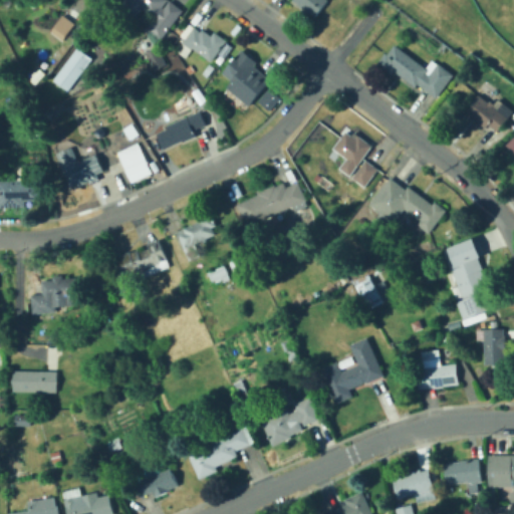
[(125,0),(170,0),(186,12),(163,42),(148,31),(156,20),(144,10),(130,27),(114,15),(125,0)]
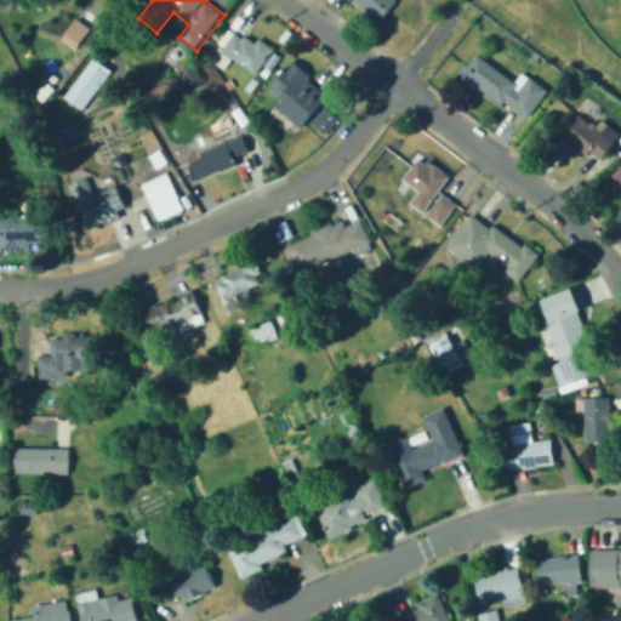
[(398,0),(381,21),(354,0),(398,0)]
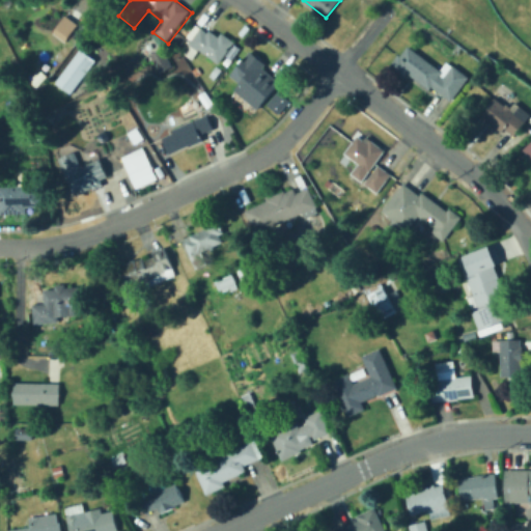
[(213,14),(206,21),(201,17),(208,9),(213,14)]
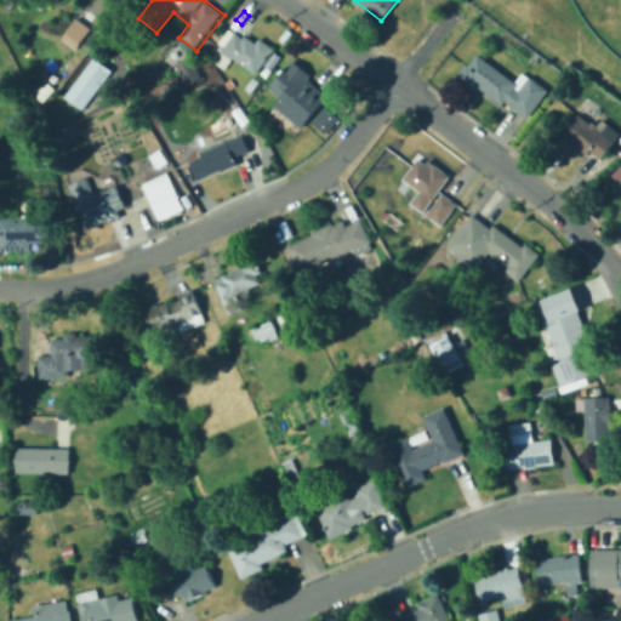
[(92,30),(77,50),(60,35),(75,16),(92,30)]
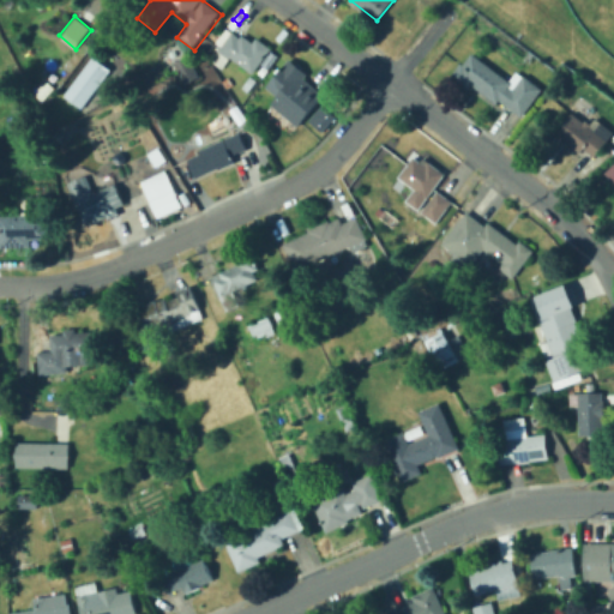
[(233,32),(241,38),(242,35),(254,43),(258,38),(272,49),(253,74),(230,58),(222,70),(212,62),(220,52),(233,32)]
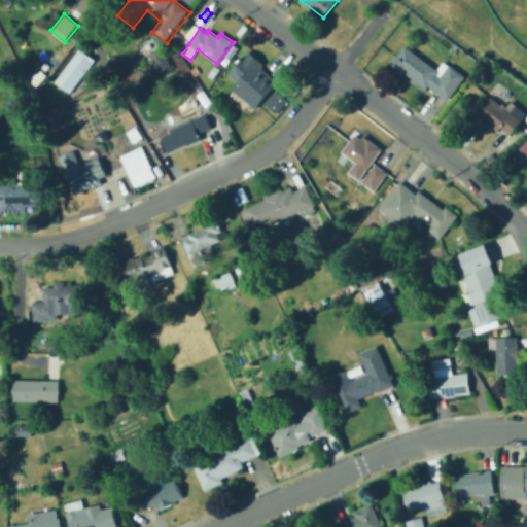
[(406,46),(441,72),(440,73),(443,76),(451,65),(466,77),(448,101),(429,86),(427,90),(406,73),(402,78),(388,66),(396,55),(398,56),(406,46)]
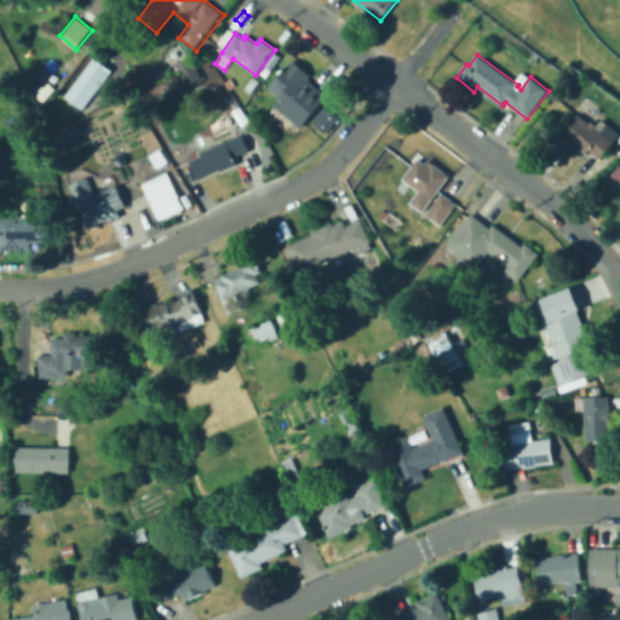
[(202,78),(188,86),(177,64),(191,57),(202,78)]
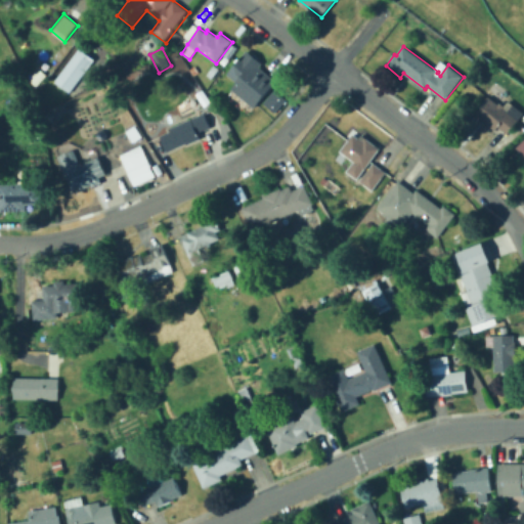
[(95,60),(71,93),(55,82),(80,49),(95,60)]
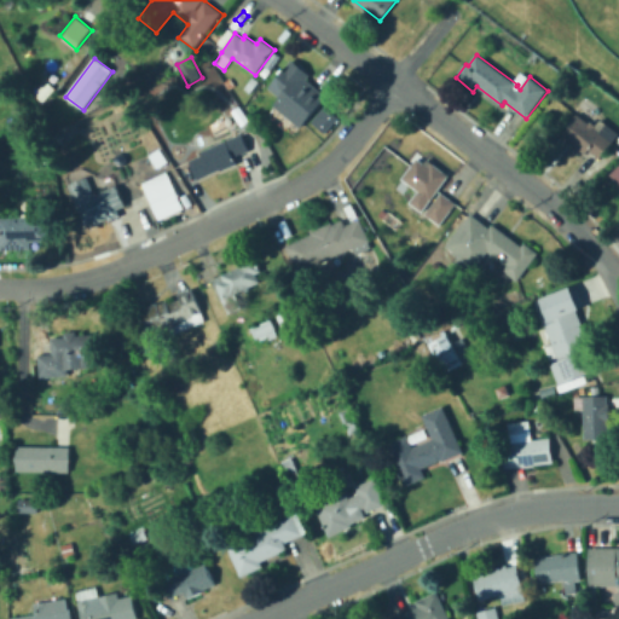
[(77,64),(71,73),(64,68),(70,59),(77,64)]
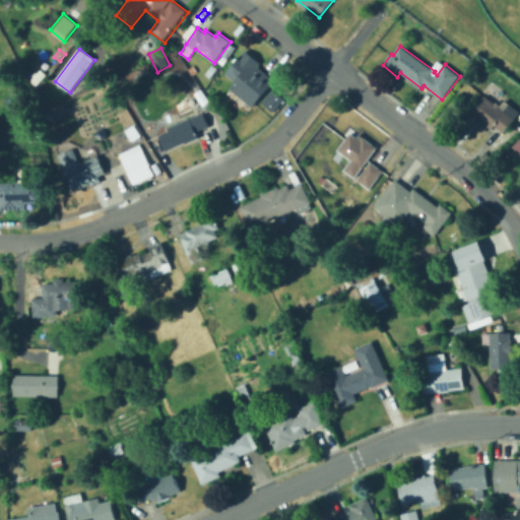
[(274,81),(253,107),(231,88),(236,81),(226,73),(245,51),(261,63),(258,67),(274,81)]
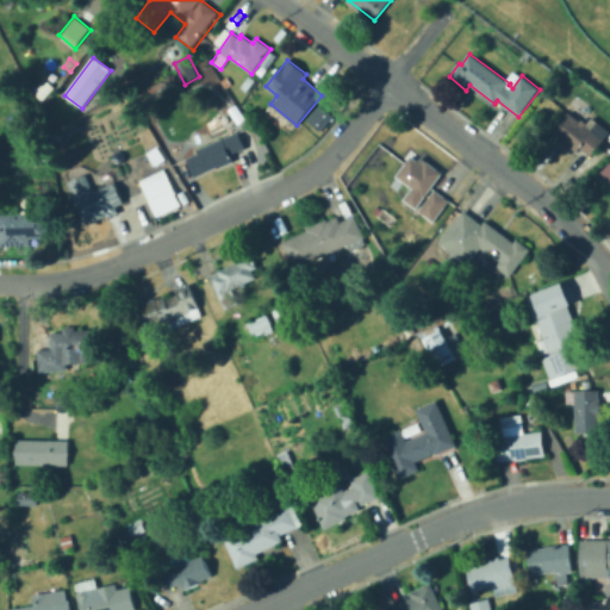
[(223,81),(229,78),(234,85),(228,88),(224,83),(223,81)]
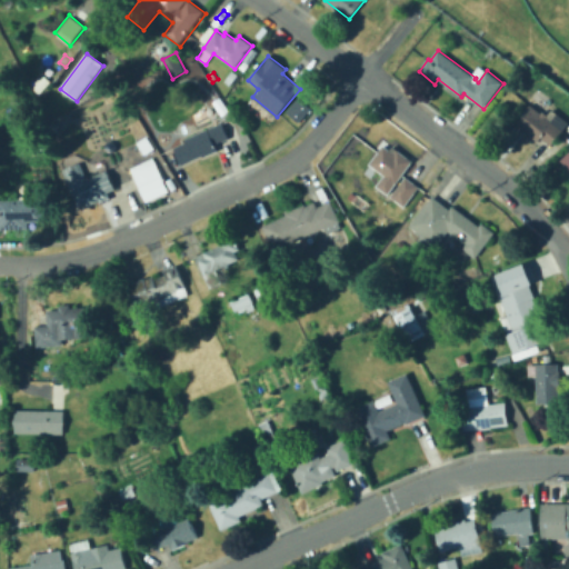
[(236,83),(231,80),(237,73),(241,77),(236,83)]
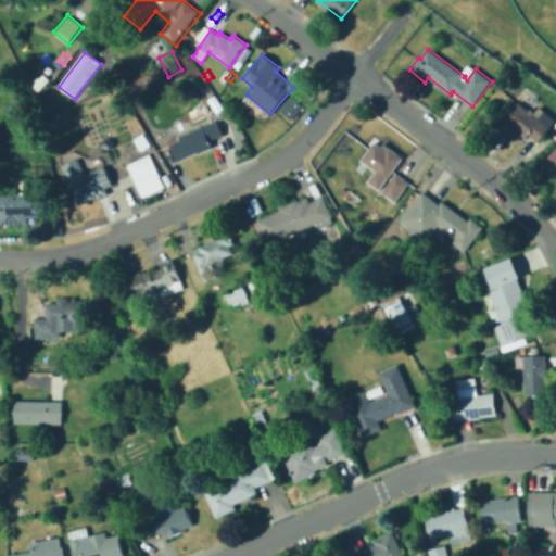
[(501,88),(494,84),(500,77),(506,83),(501,88)]
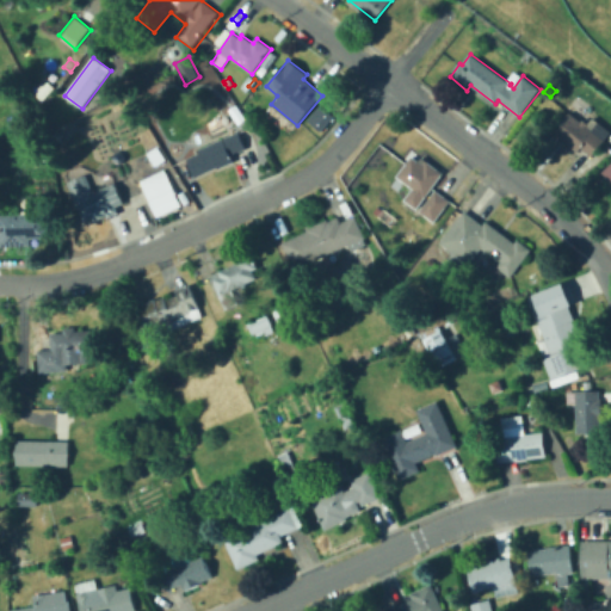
[(122,110),(119,103),(125,100),(129,107),(122,110)]
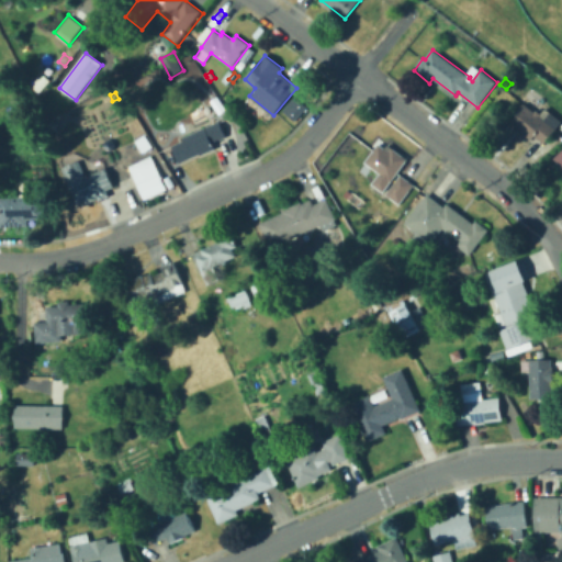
[(293,120),(304,105),(291,96),(280,110),(293,120)]
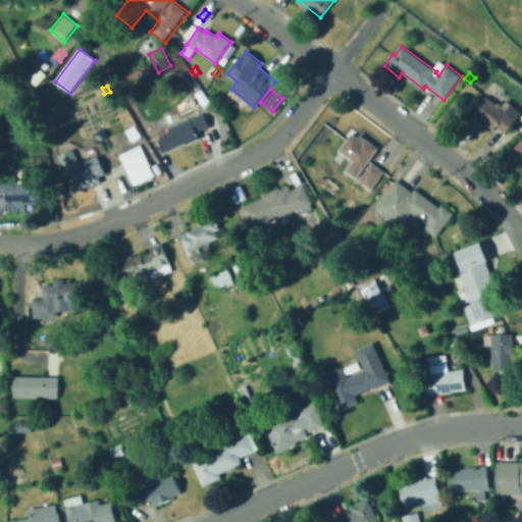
[(197,108),(200,115),(204,113),(211,127),(197,134),(200,139),(188,145),(187,143),(167,152),(160,136),(171,131),(170,128),(197,116),(194,110),(180,116),(175,104),(194,96),(200,107),(197,108)]
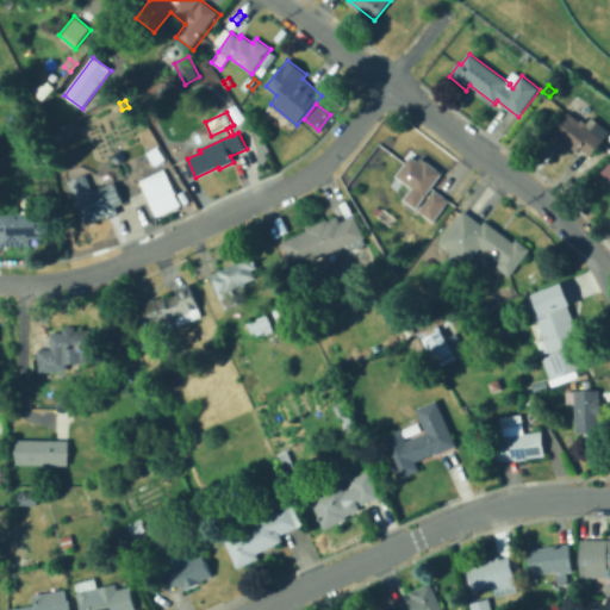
[(570,112),(582,122),(584,119),(589,124),(593,118),(609,131),(609,134),(591,157),(580,149),(578,153),(567,143),(566,145),(558,139),(559,138),(553,134),(570,112)]
